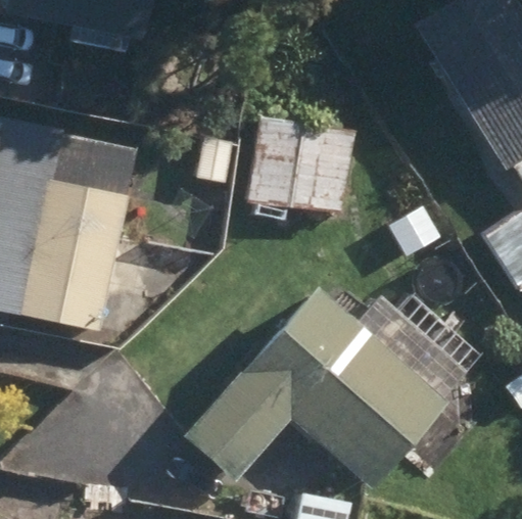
[(0,0),(0,11),(142,41),(149,0),(0,0)]
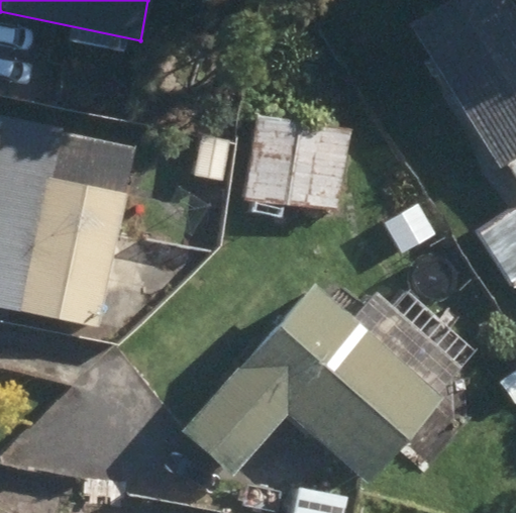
[(515,12),(508,0),(452,0),(413,24),(500,165),(506,160),(515,176),(515,12)]
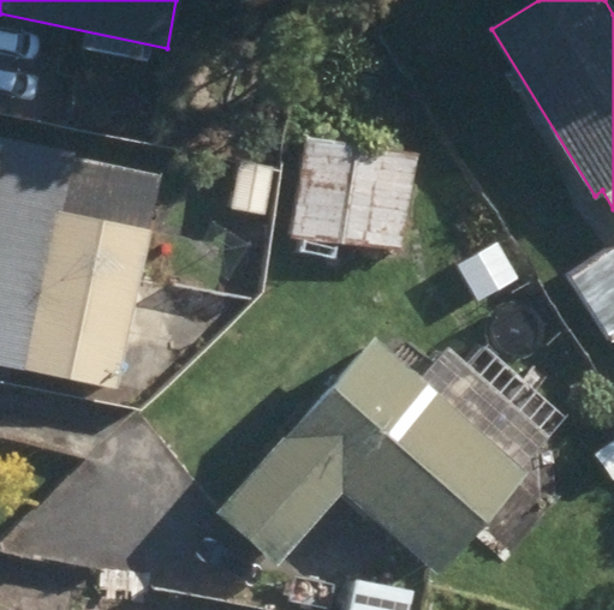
[(291,237),(399,251),(411,157),(304,143),(291,237)]
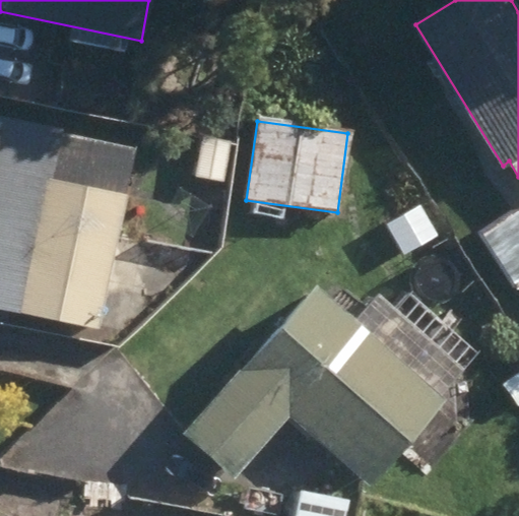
[(196,175),(224,180),(231,141),(201,138),(196,175)]
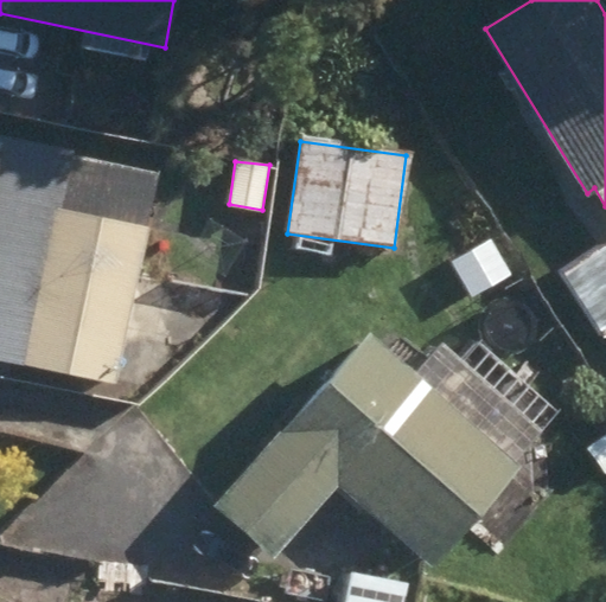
[(18,363),(117,383),(151,228),(51,206),(29,315),(2,309),(0,320),(0,348),(19,353),(18,363)]
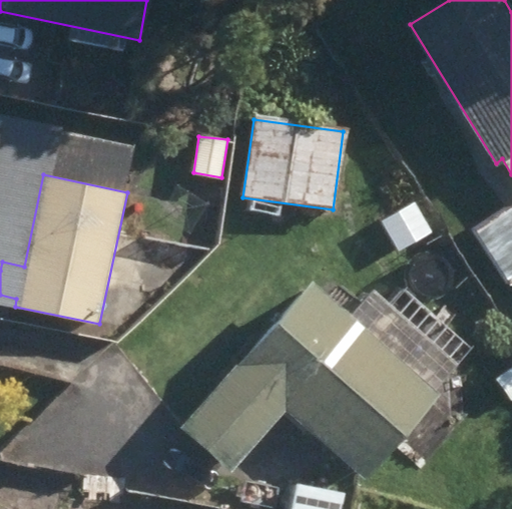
[(472,229),(510,285),(511,284),(511,203),(472,229)]
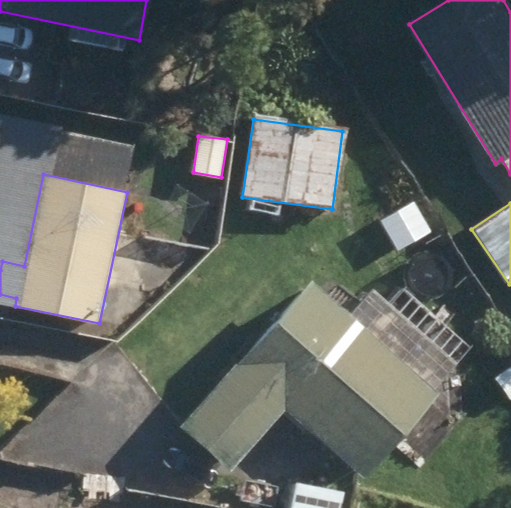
[(285,411),(366,480),(440,394),(312,284),(185,431),(232,472),(285,411)]
